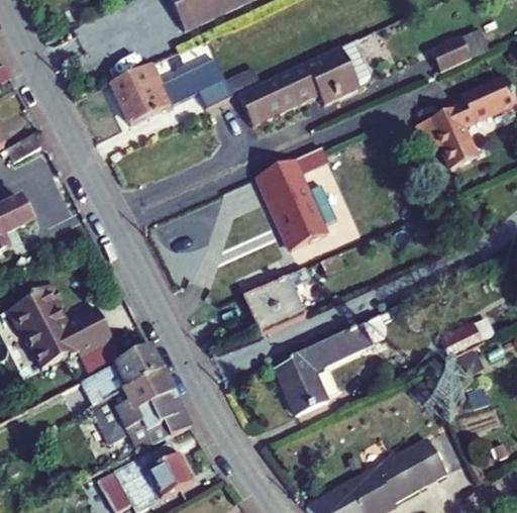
[(170,0),(185,30),(249,0),(170,0)]
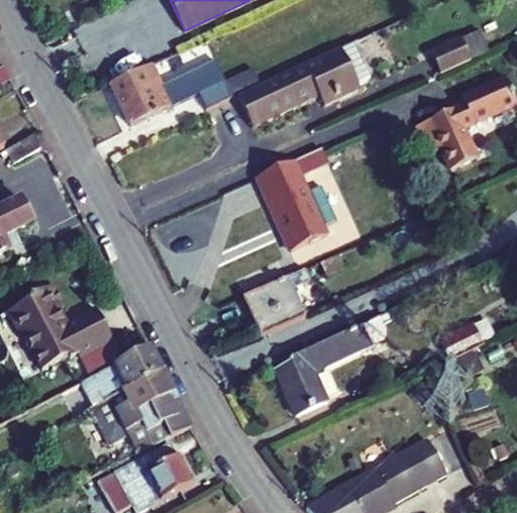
[(461,37),(471,59),(489,50),(479,29),(461,37)]
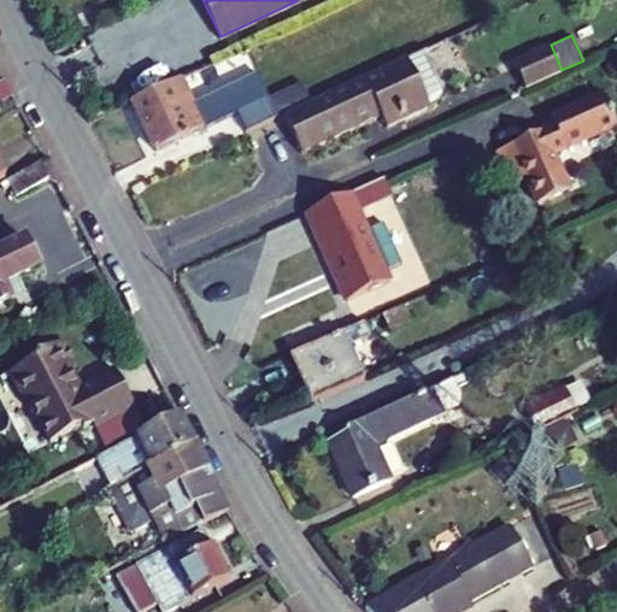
[(513,60),(526,87),(562,70),(551,45),(513,60)]
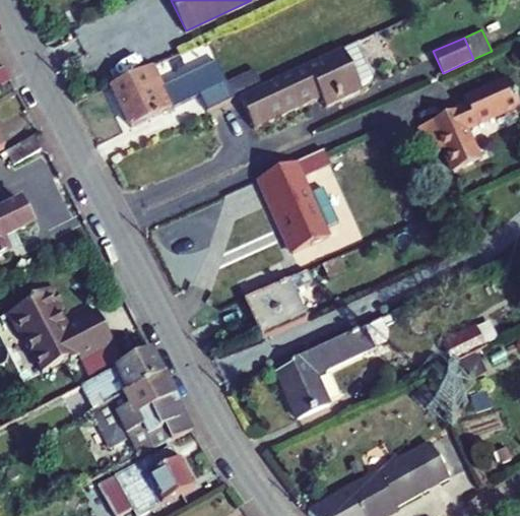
[(239,95),(253,127),(321,95),(325,105),(362,87),(361,86),(367,83),(371,79),(372,74),(356,41),(239,95)]
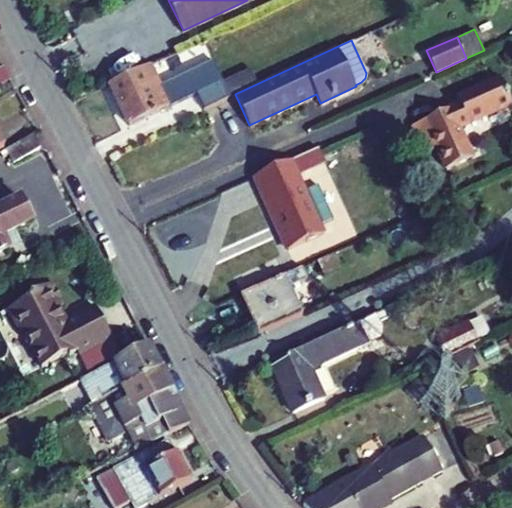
[(206,56),(198,41),(154,63),(161,79),(206,56)]
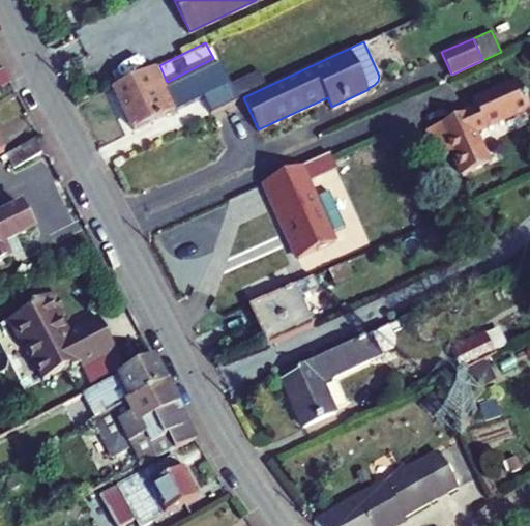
[(0,68),(0,84),(10,79),(4,66),(0,68)]
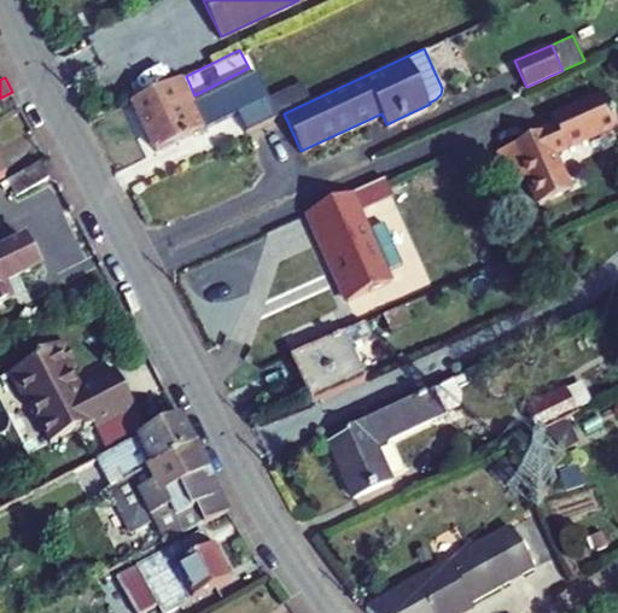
[(133,100),(156,150),(205,126),(181,77),(133,100)]
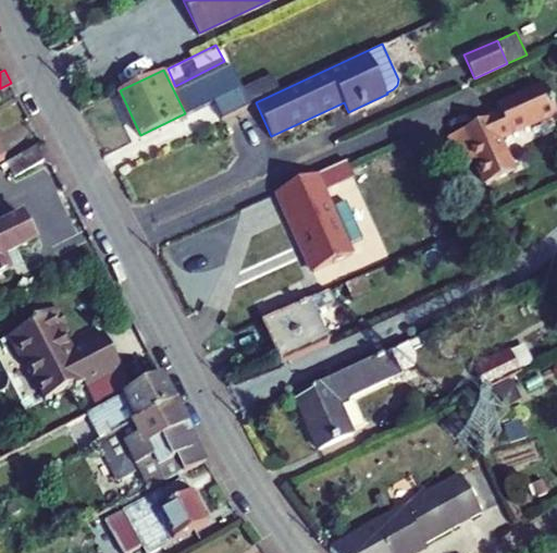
[(500,112),(448,135),(462,166),(477,159),(486,182),(515,169),(499,136),(556,110),(544,83),(497,105),(500,112)]
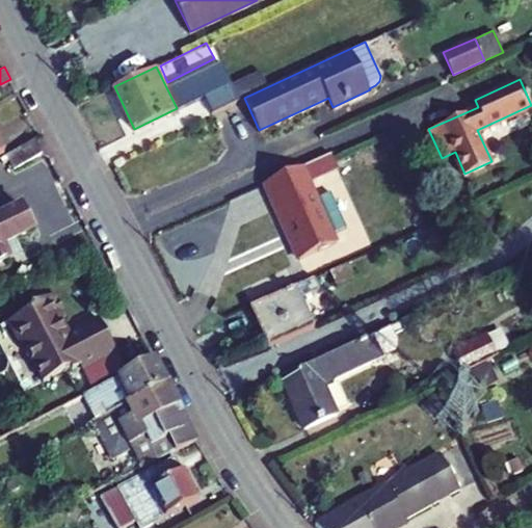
[(232,82),(204,96),(211,112),(239,99),(232,82)]
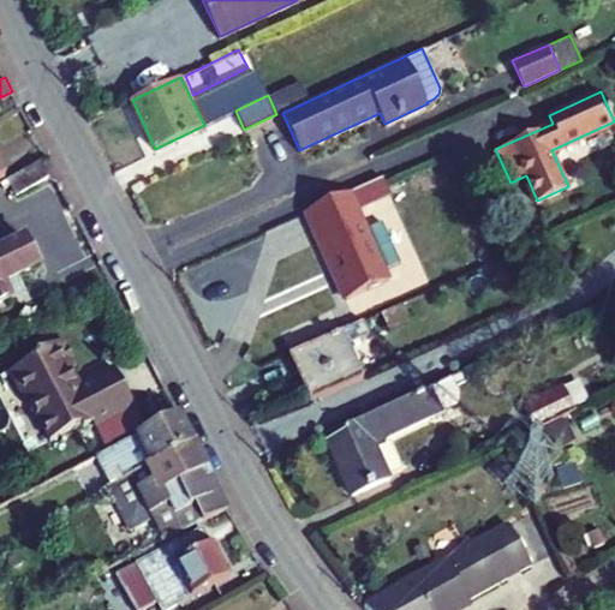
[(48,174),(40,159),(7,175),(16,192),(48,174)]
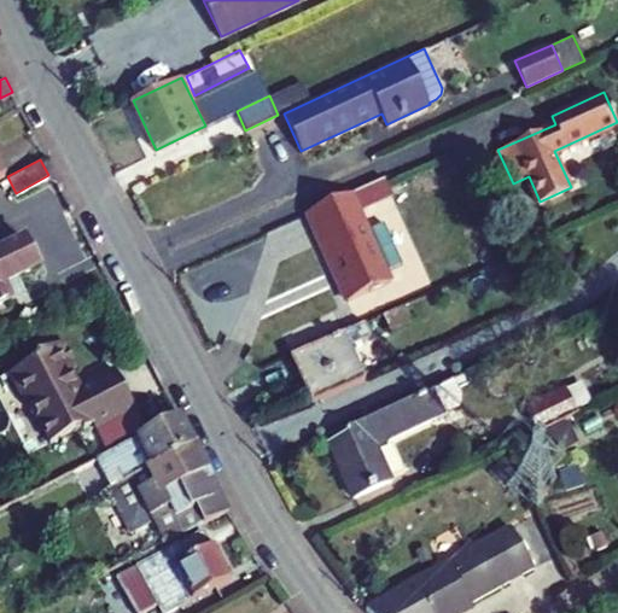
[(356,188),(365,205),(392,193),(388,182),(384,175),(356,188)]
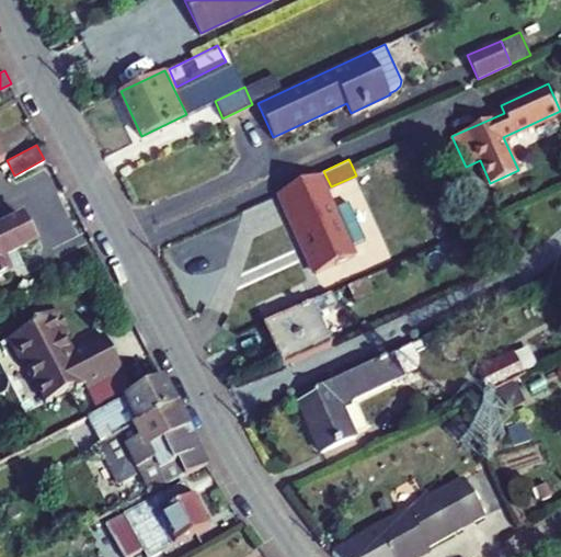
[(319,173),(279,191),(316,271),(355,253),(351,245),(366,238),(348,200),(334,206),(319,173)]
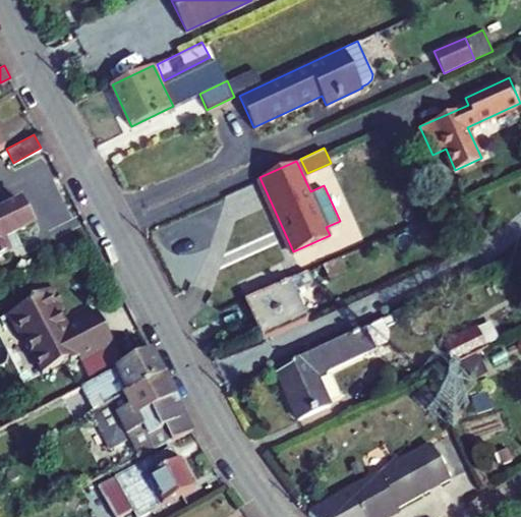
[(0,253),(12,247),(6,235),(15,231),(33,223),(21,199),(0,209),(0,253)]
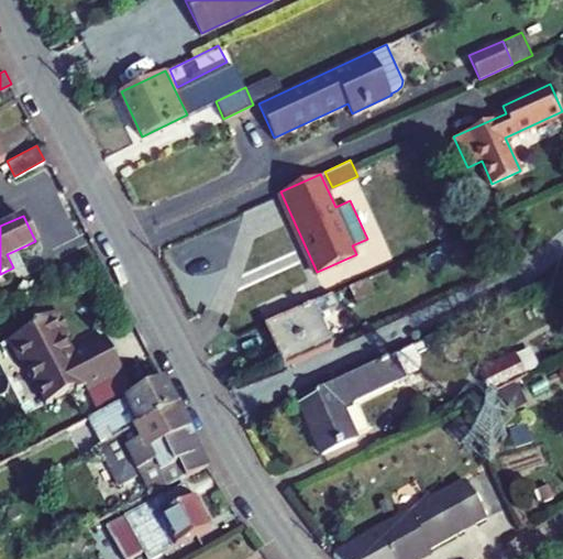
[(7,254),(13,267),(23,263),(17,250),(7,254)]
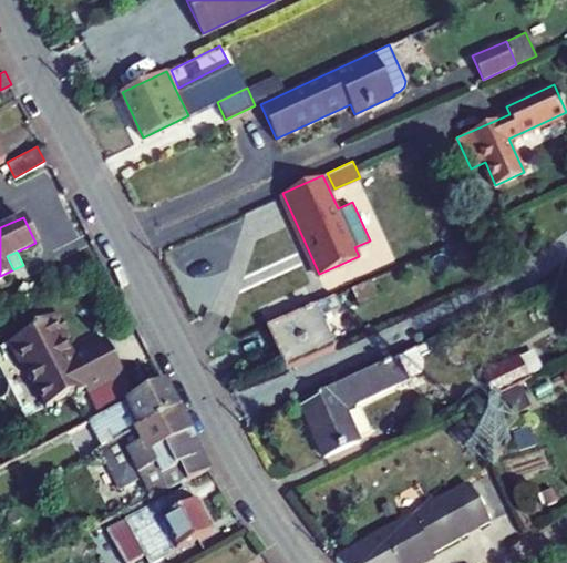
[(379,295),(371,278),(351,287),(359,304),(379,295)]
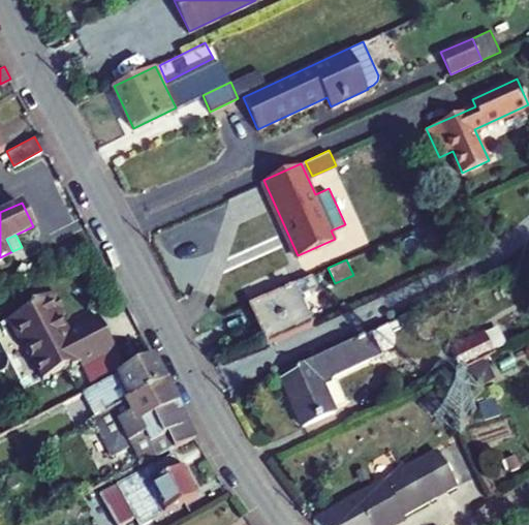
[(249,303),(266,340),(311,320),(300,294),(317,285),(312,274),(294,282),(249,303)]
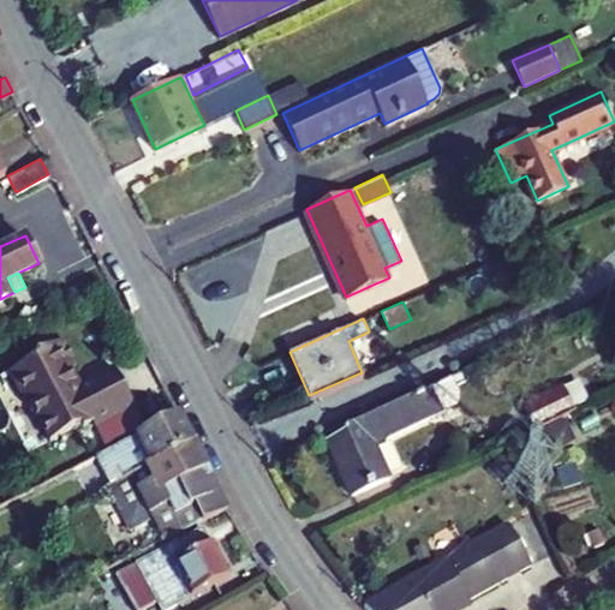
[(112,416),(135,404),(114,365),(79,383),(71,365),(77,363),(64,335),(39,348),(41,352),(10,369),(23,395),(30,396),(51,437),(82,422),(84,424),(93,419),(111,411),(112,416)]
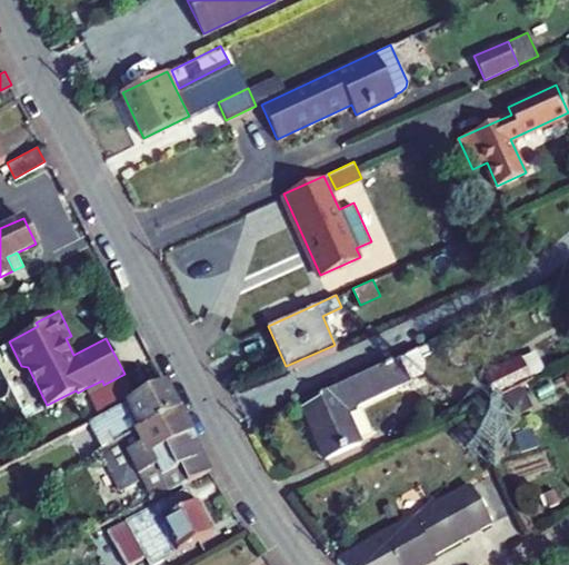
[(303,407),(325,456),(360,442),(346,409),(423,372),(425,360),(421,355),(431,350),(427,342),(380,365),(342,383),(320,393),(322,399),(303,407)]
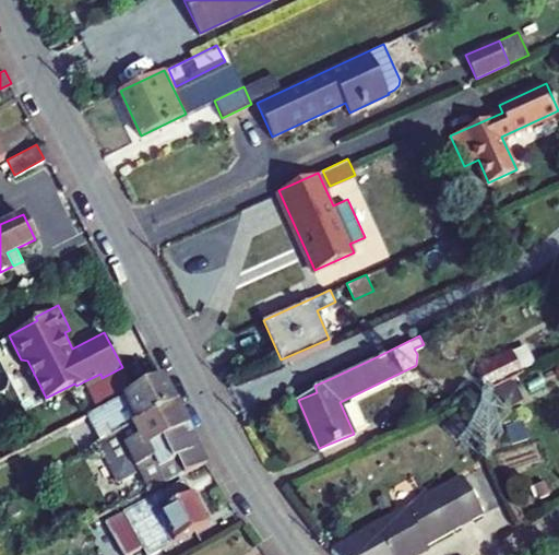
[(476,367),(486,390),(523,373),(520,365),(532,359),(524,344),(476,367)]
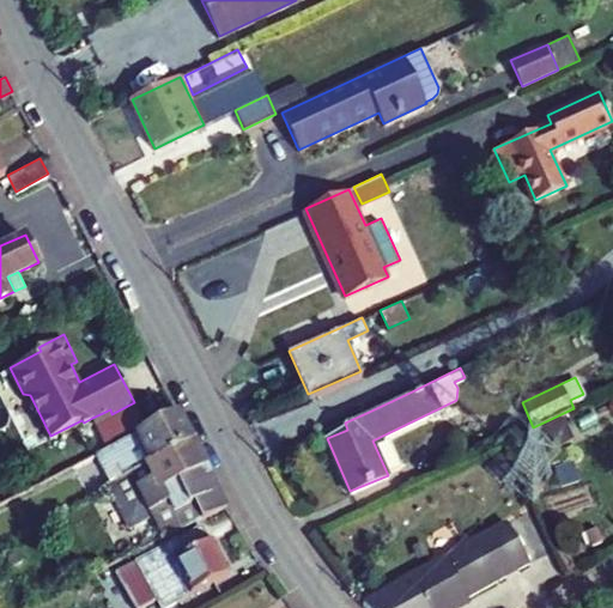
[(92,418),(95,423),(111,414),(110,409),(92,418)]
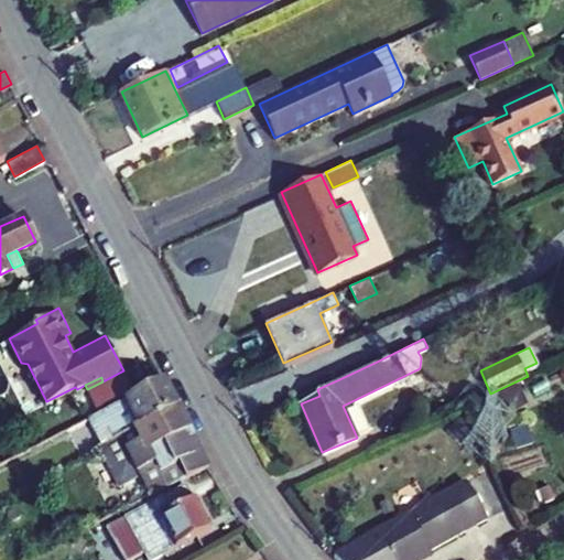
[(111,437),(177,402),(165,378),(88,418),(95,431),(106,426),(111,437)]
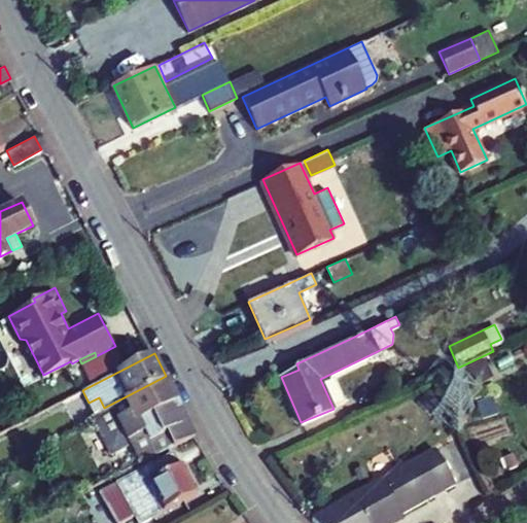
[(139,461),(195,432),(187,418),(180,421),(173,409),(180,405),(166,376),(104,408),(95,413),(92,414),(110,451),(130,442),(139,461)]
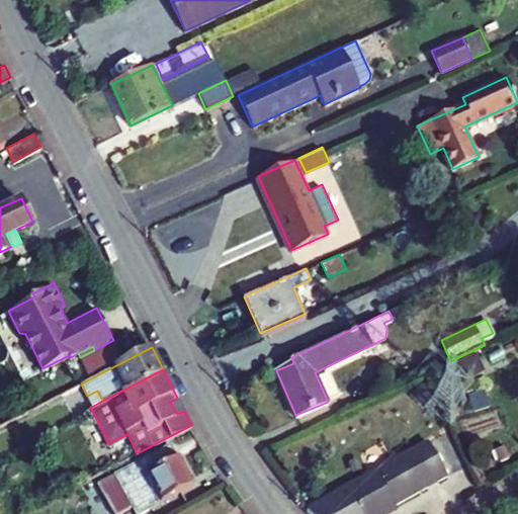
[(87,396),(93,406),(102,401),(97,391),(87,396)]
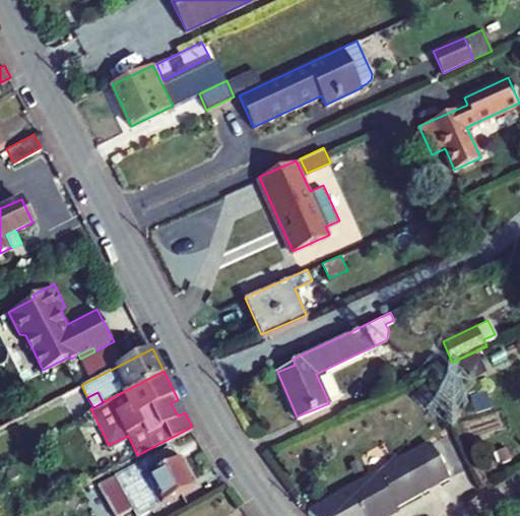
[(178,415),(185,412),(178,399),(171,403),(178,415)]
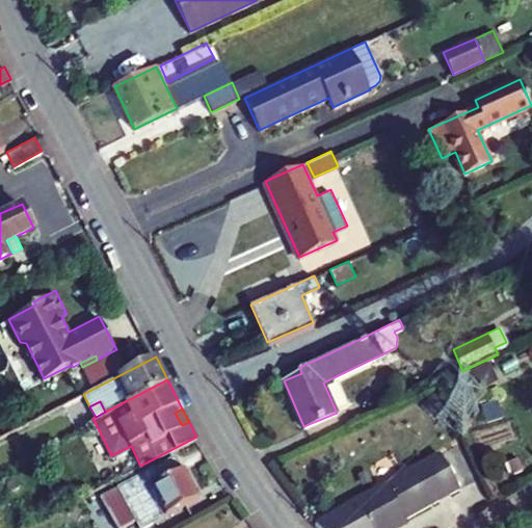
[(440,452),(315,522),(320,527),(394,527),(397,527),(395,523),(459,486),(440,452)]
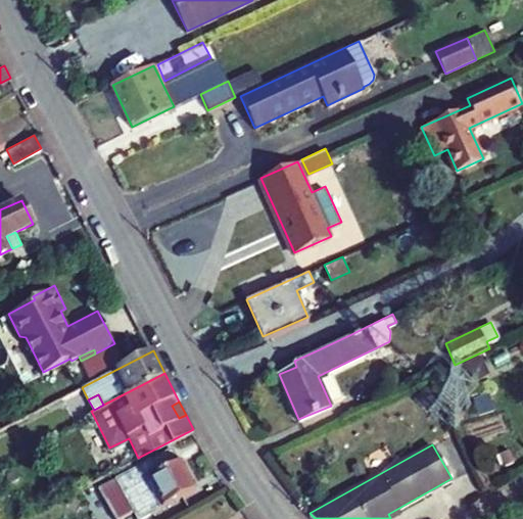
[(134,511),(138,518),(197,487),(182,459),(179,460),(173,447),(116,477),(134,511)]
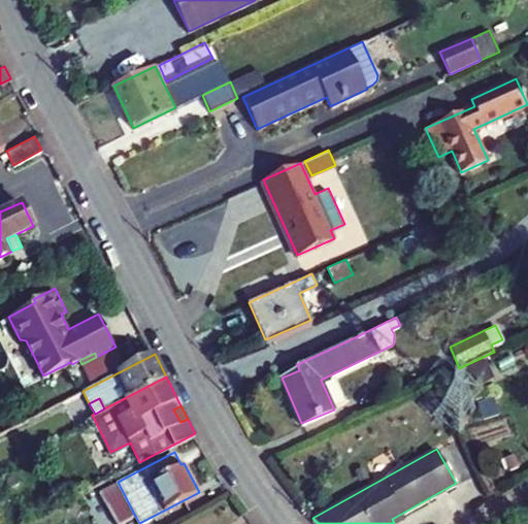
[(118,482),(106,488),(125,522),(135,516),(118,482)]
